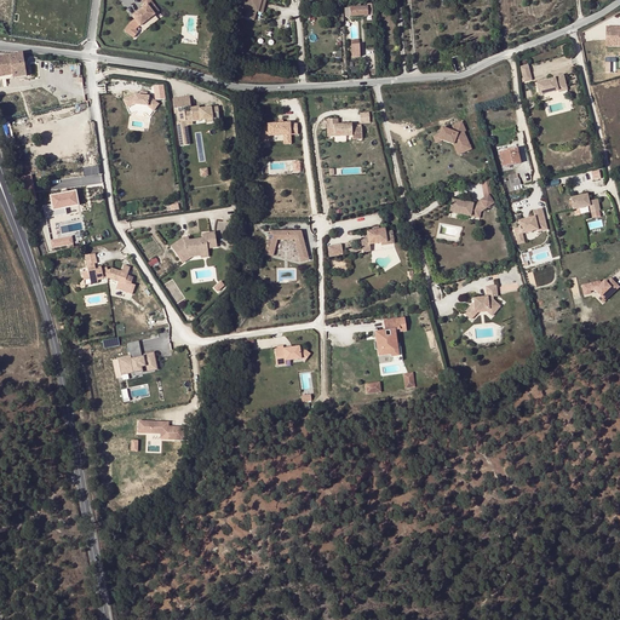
[(153,0),(143,0),(143,5),(145,7),(144,9),(144,10),(143,11),(142,11),(133,17),(137,21),(132,23),(126,32),(135,38),(139,33),(136,30),(138,28),(141,26),(142,27),(156,16),(151,9),(155,5),(153,1),(153,0)]
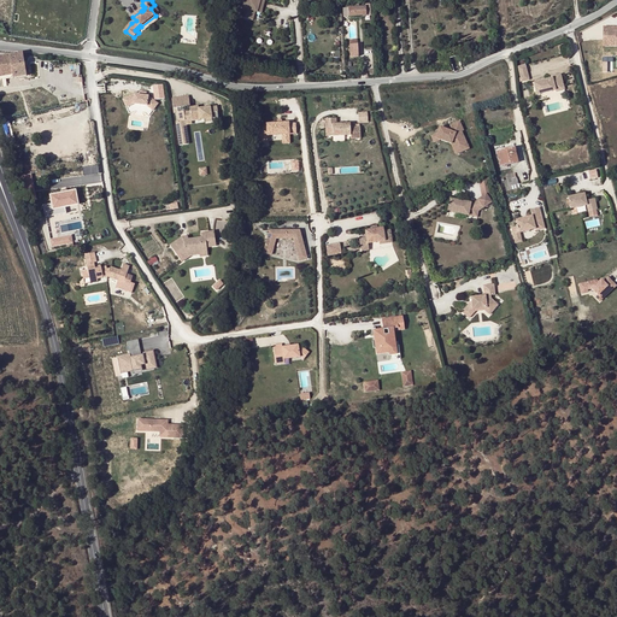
[(257,16),(259,17),(264,0),(262,0),(247,0),(244,12),(246,13),(244,22),(254,25),(257,16)]
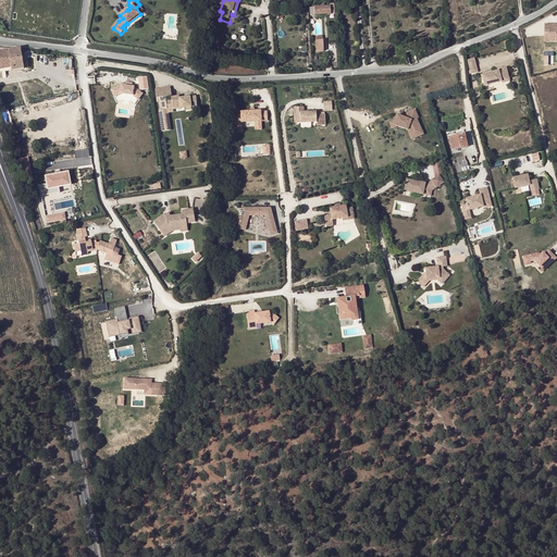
[(310,15),(336,13),(335,5),(324,7),(324,3),(320,3),(320,7),(309,8),(310,15)]
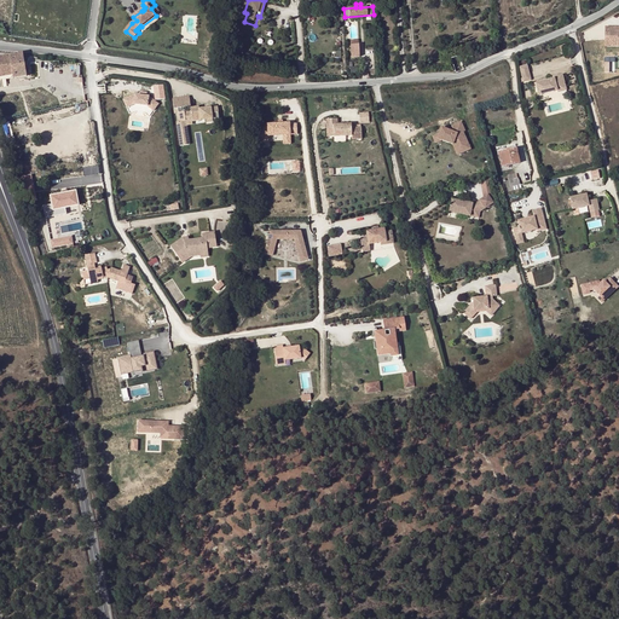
[(618,46),(618,25),(605,27),(605,46),(618,46)]
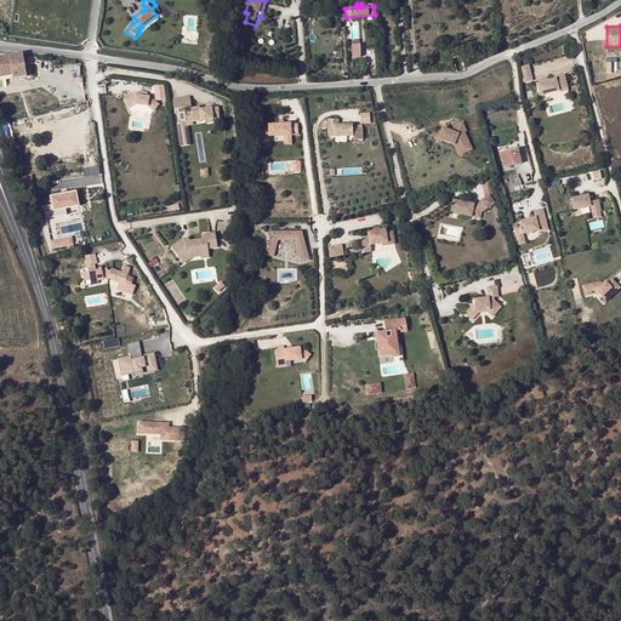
[(28,77),(24,53),(3,57),(0,57),(0,78),(6,77),(13,75),(13,79),(28,77)]
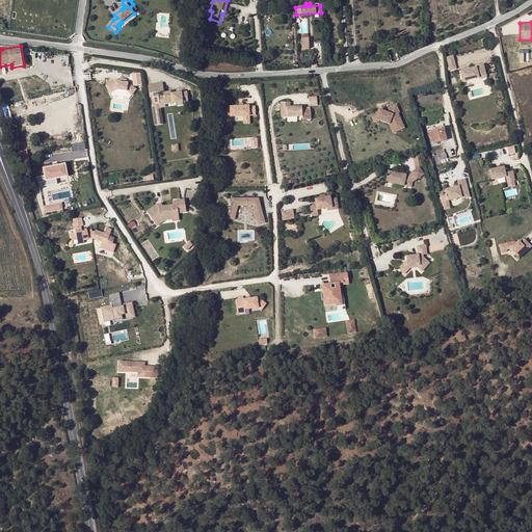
[(388,50),(392,62),(399,59),(395,47),(388,50)]
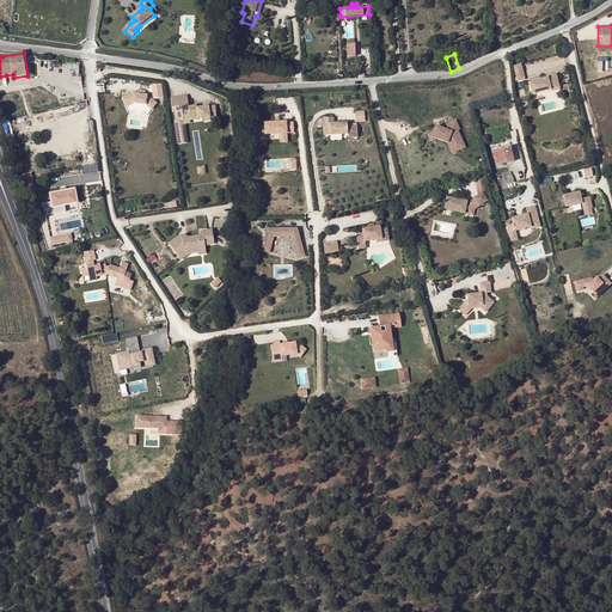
[(521,65),(514,67),(518,80),(525,79),(521,65)]
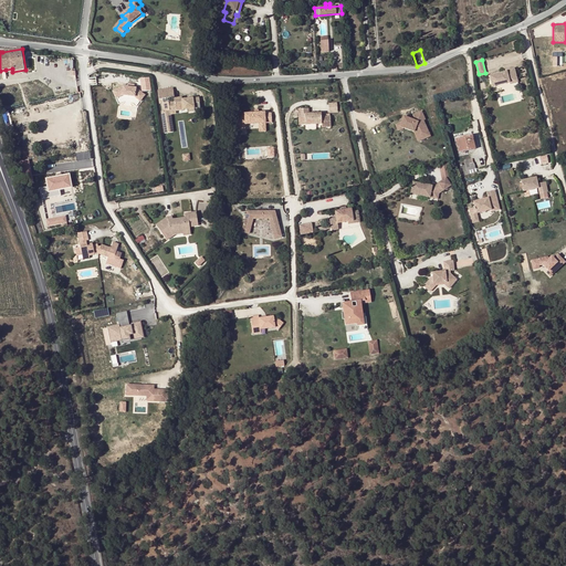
[(489,76),(492,87),(509,82),(517,80),(514,67),(506,70),(506,72),(489,76)]
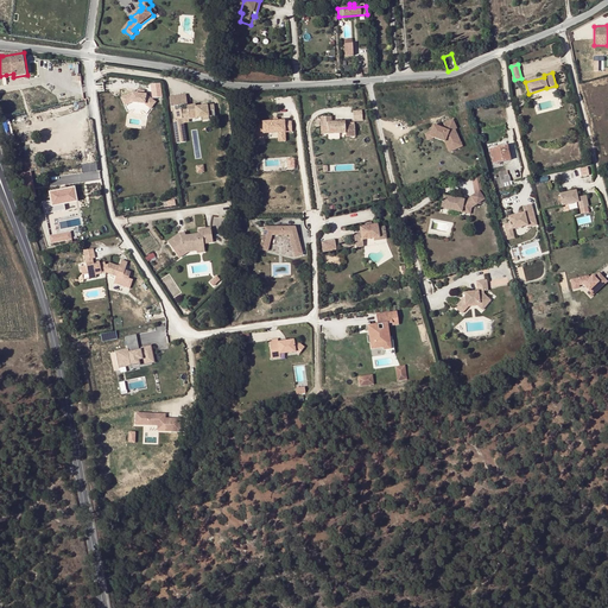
[(160,83),(150,83),(151,97),(162,97),(160,83)]
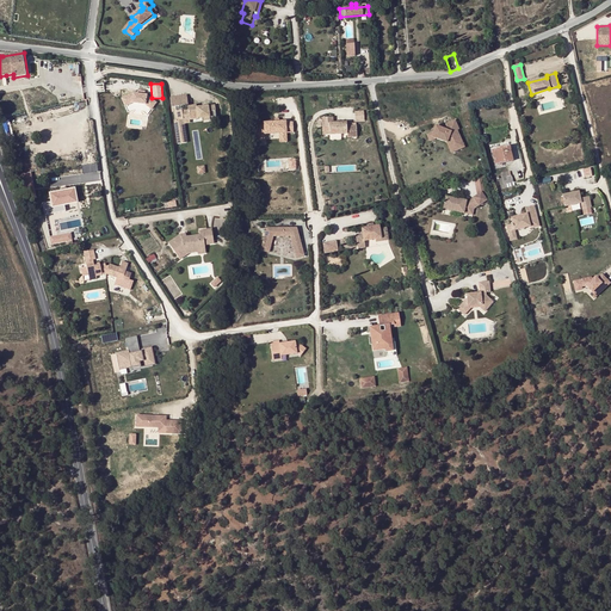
[(152,109),(156,103),(147,96),(133,94),(122,99),(125,106),(131,103),(146,105),(152,109)]
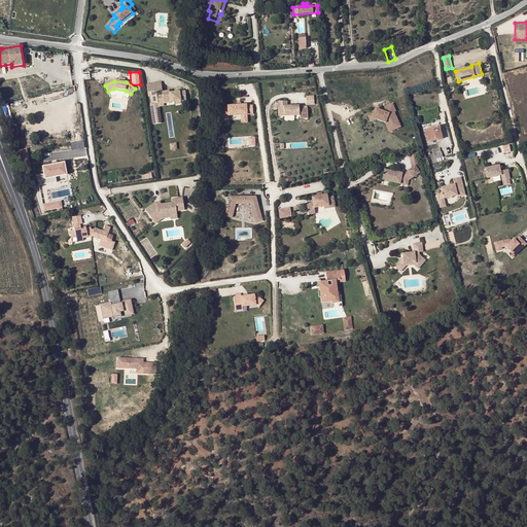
[(176,104),(186,103),(184,91),(170,93),(169,91),(162,92),(163,95),(156,96),(156,92),(162,91),(161,82),(147,84),(148,93),(151,93),(153,104),(164,102),(164,103),(171,102),(171,100),(175,99),(176,104)]
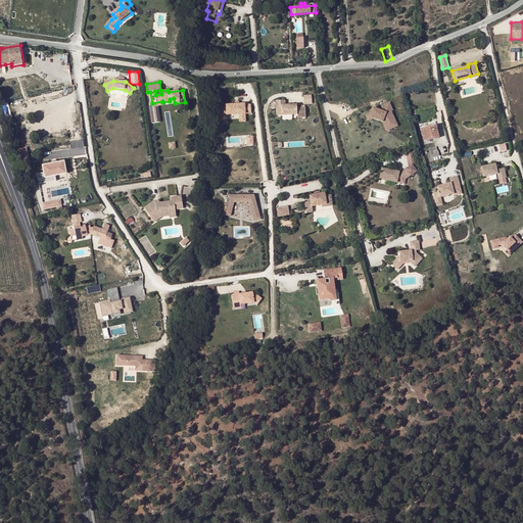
[(304,103),(312,103),(312,94),(303,95),(304,103)]
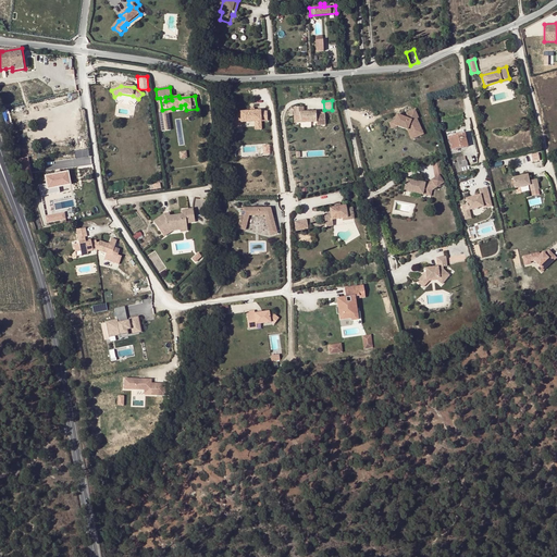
[(325,126),(325,115),(317,115),(317,112),(305,112),(304,107),(294,108),(295,118),(300,116),(300,123),(317,123),(317,126),(325,126)]
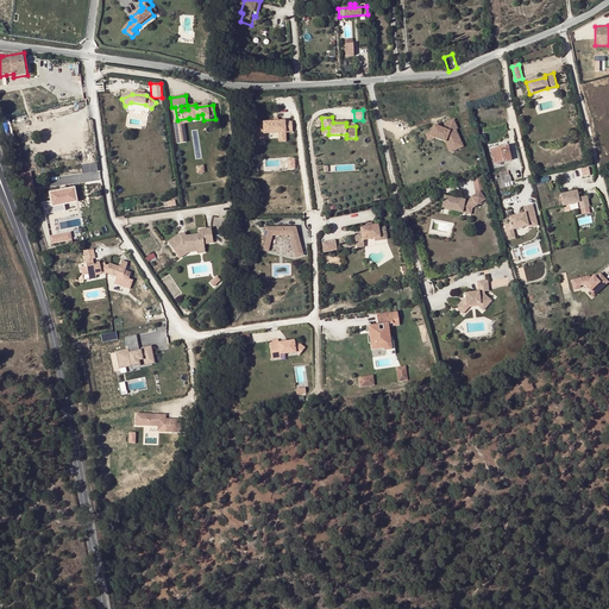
[(179,143),(187,142),(184,123),(189,123),(189,118),(177,120),(175,120),(179,143)]
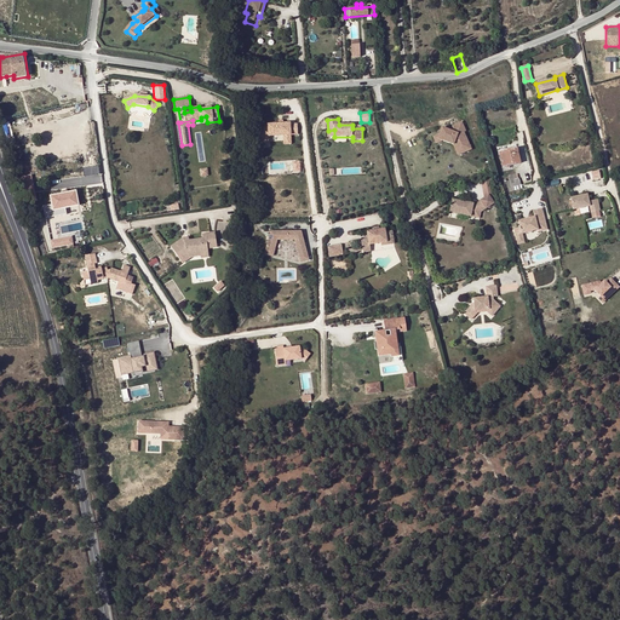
[(454,143),(453,145),(455,149),(461,147),(465,153),(471,149),(464,132),(466,131),(461,122),(452,126),(454,131),(454,132),(442,128),(440,136),(442,141),(448,143),(451,142),(454,143)]
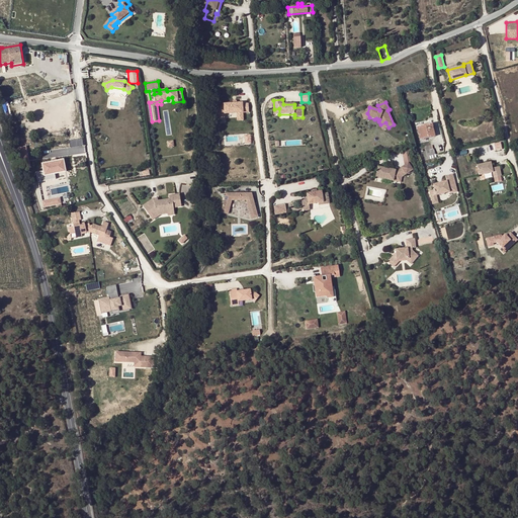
[(224,106),(218,106),(219,122),(225,121),(225,114),(237,113),(243,112),(249,112),(248,103),(242,104),(242,103),(237,103),(233,103),(224,104),(224,106)]
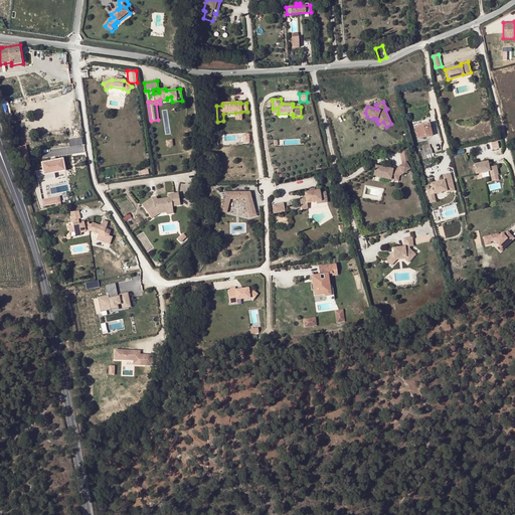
[(424,126),(424,124),(424,123),(413,125),(416,139),(418,139),(416,128),(424,126)]
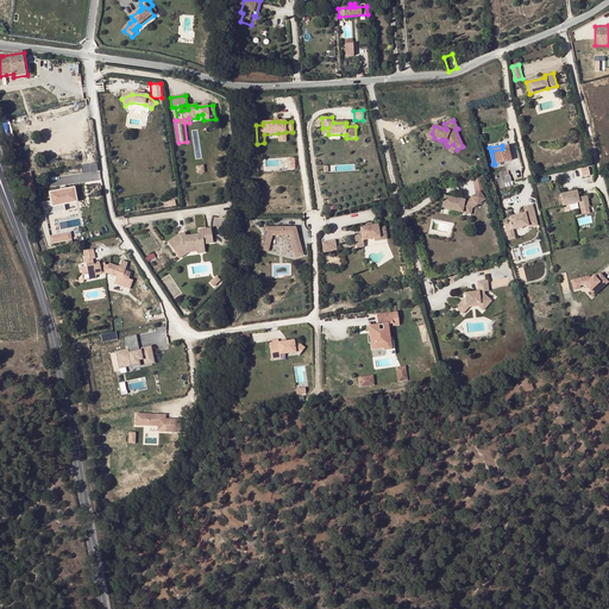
[(508,145),(502,146),(502,149),(493,151),(495,164),(512,161),(508,145)]
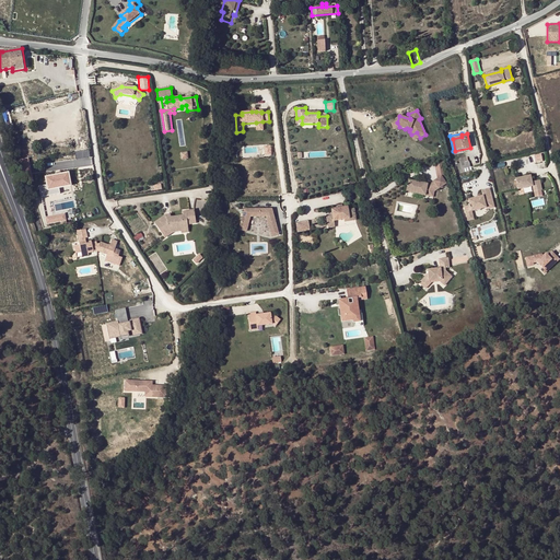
[(33,181),(28,159),(20,160),(24,182),(33,181)]
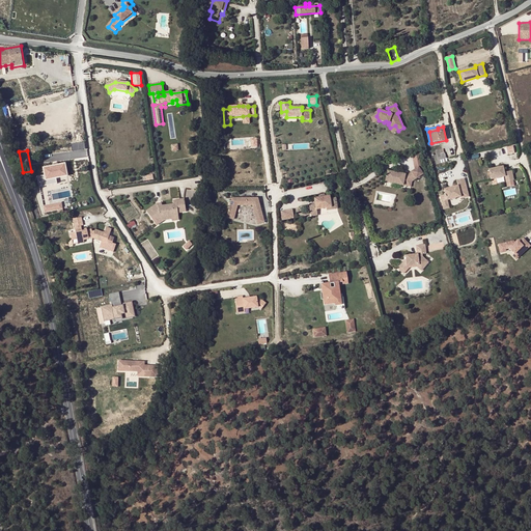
[(448,162),(447,158),(446,152),(444,152),(437,155),(434,156),(436,161),(437,165),(448,162)]
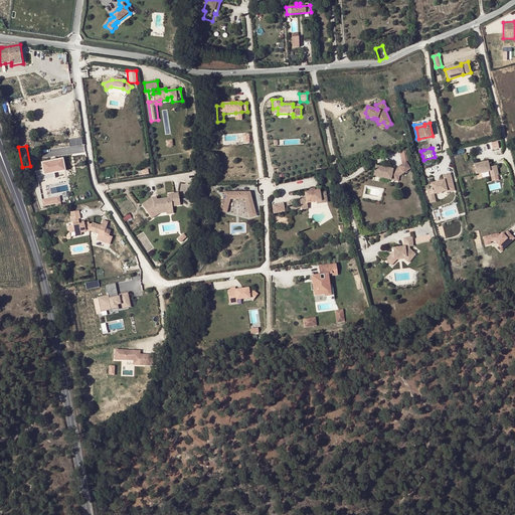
[(402,161),(407,159),(404,150),(399,152),(402,161)]
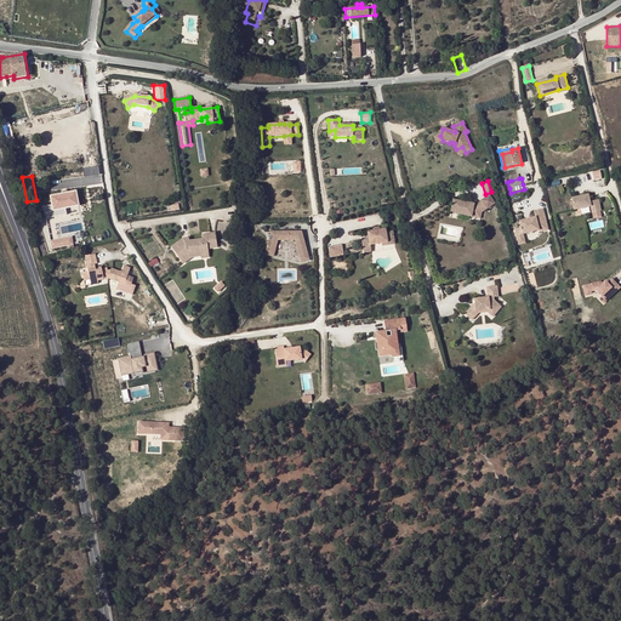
[(51,197),(52,205),(55,217),(67,215),(66,209),(78,206),(75,193),(51,197)]
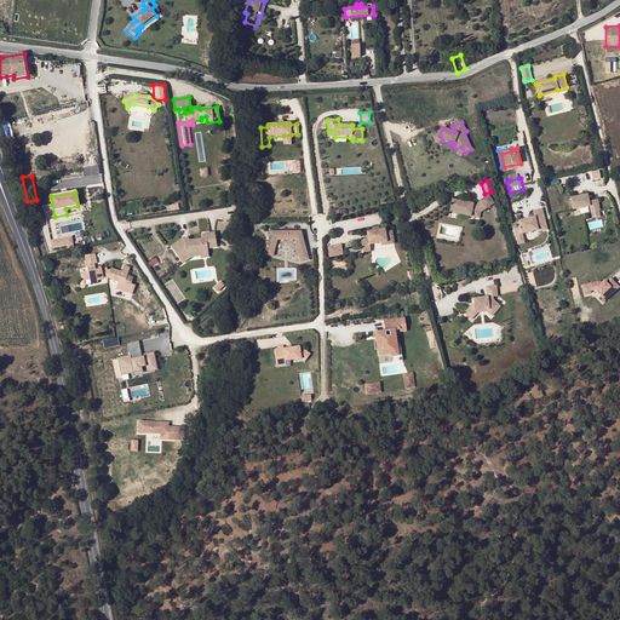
[(587,195),(572,199),(574,210),(589,206),(591,213),(600,211),(597,200),(589,201),(587,195)]
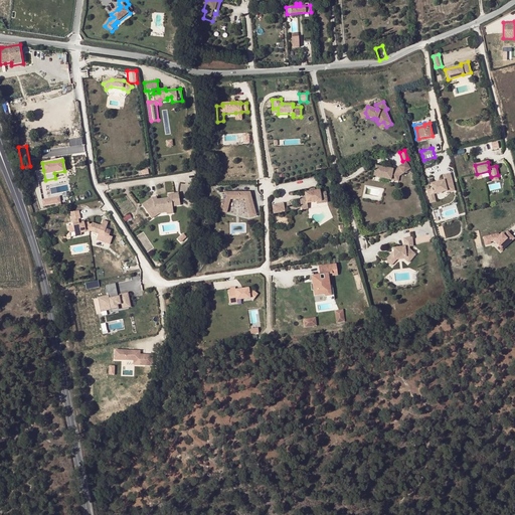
[(394,170),(375,166),(373,176),(391,180),(392,175),(399,176),(403,174),(398,166),(394,170)]
